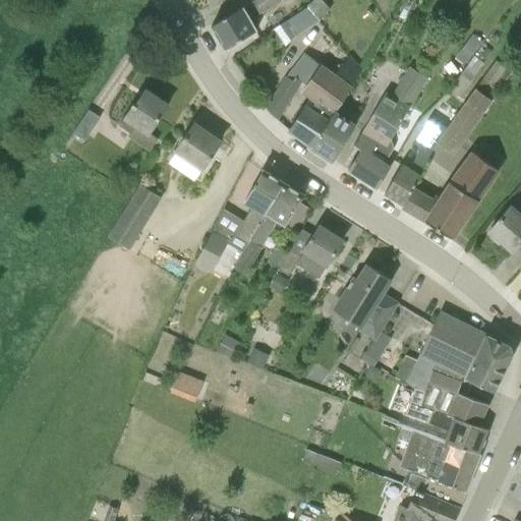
[(244,7),(212,25),(225,49),(257,31),(251,19),(263,12),(264,13),(284,0),(253,0),(243,6),(244,7)]
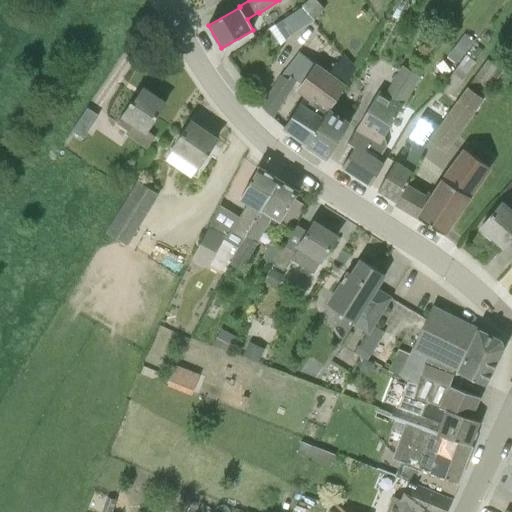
[(315,0),(310,0),(302,6),(314,20),(324,10),(315,0)]
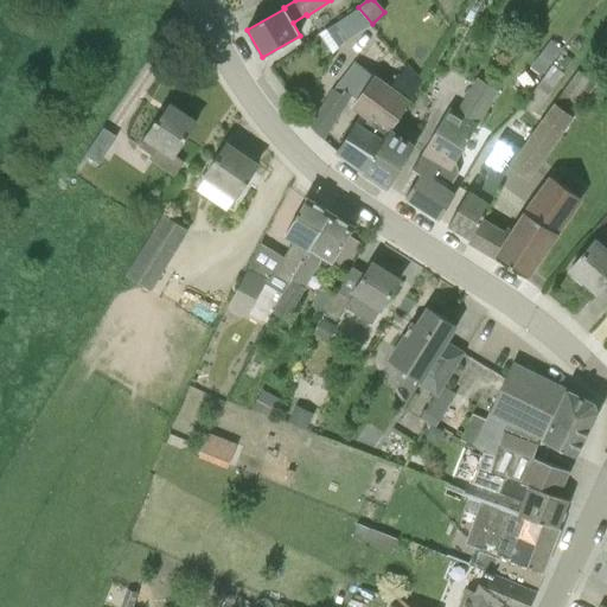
[(542,76),(562,49),(551,42),(531,69),(542,76)]
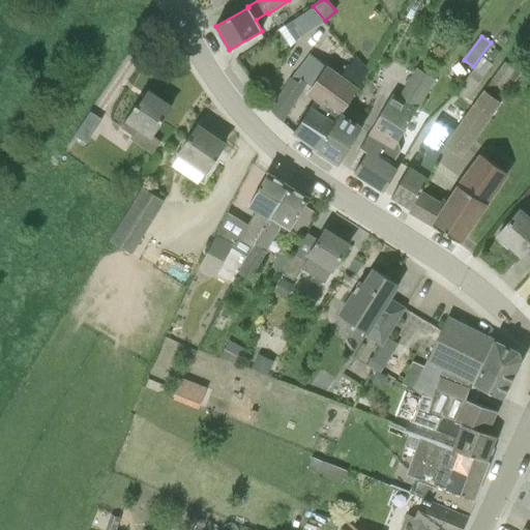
[(289,84),(272,110),(271,111),(282,121),(302,88),(307,91),(305,94),(320,106),(317,110),(311,106),(294,133),(317,149),(345,106),(346,106),(357,88),(369,70),(355,57),(341,75),(327,64),(310,54),(290,77),(287,83),(289,84)]
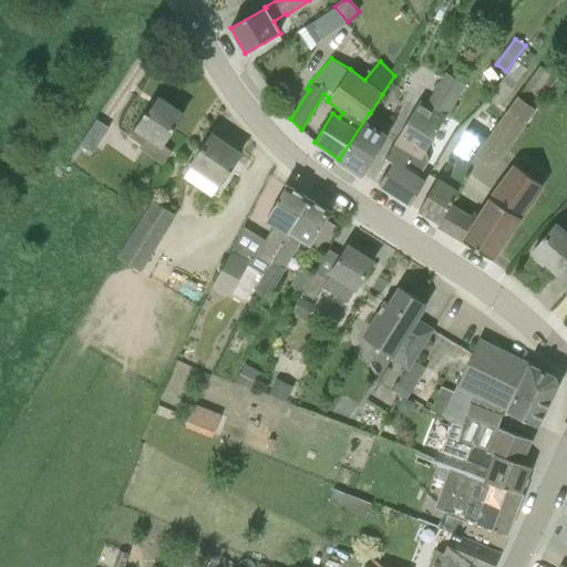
[(515,61),(490,98),(502,107),(507,100),(506,99),(527,69),(515,61)]
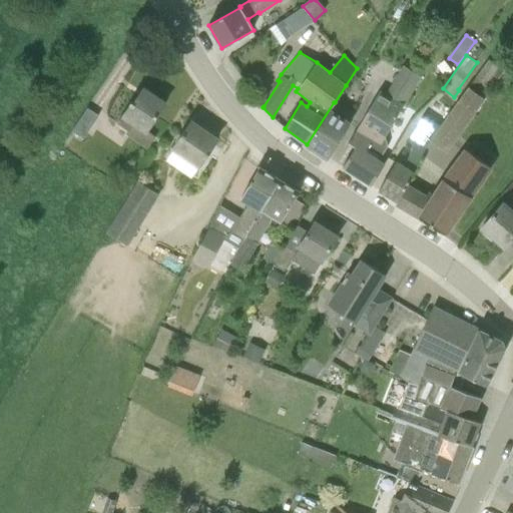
[(488,59),(468,86),(469,87),(438,130),(431,141),(446,151),(484,98),(485,98),(504,71),(488,59)]
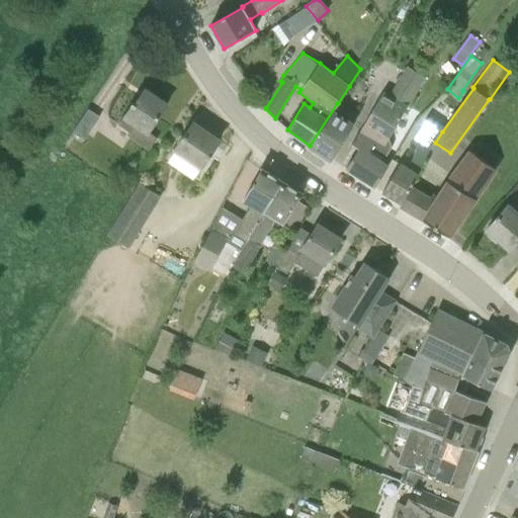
[(146,90),(136,104),(133,101),(118,123),(130,132),(127,135),(150,150),(157,139),(149,133),(168,105),(146,90)]
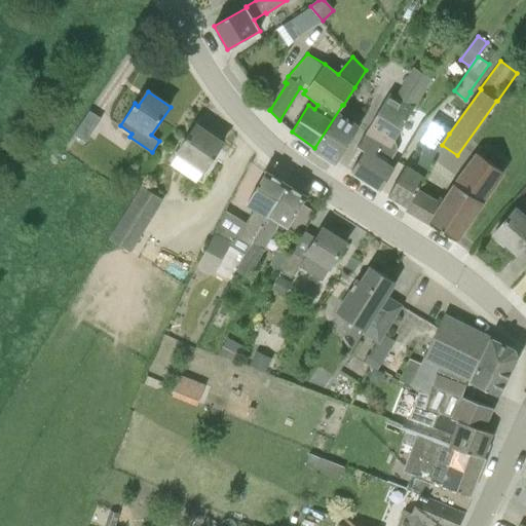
[(386,143),(396,141),(413,107),(390,92),(367,130),(386,143)]
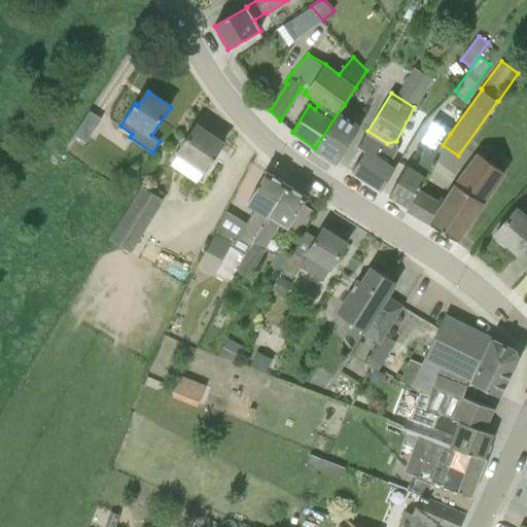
[(363,117),(344,105),(343,105),(315,148),(337,164),(360,127),(358,125),(363,117)]
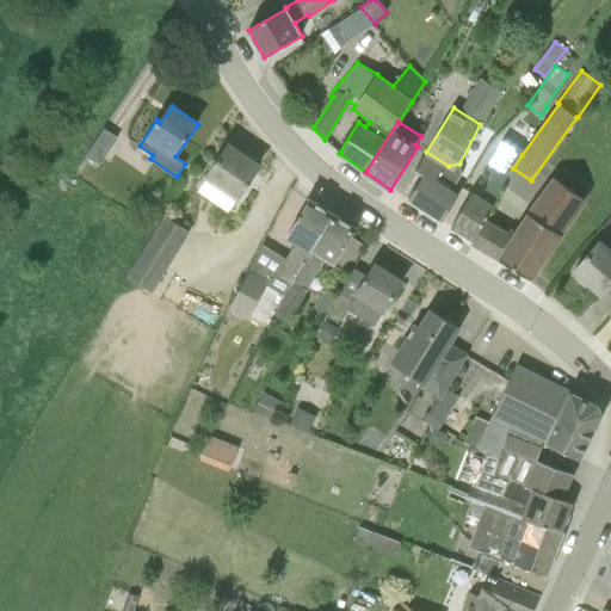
[(117,137),(104,129),(85,156),(99,166),(117,137)]
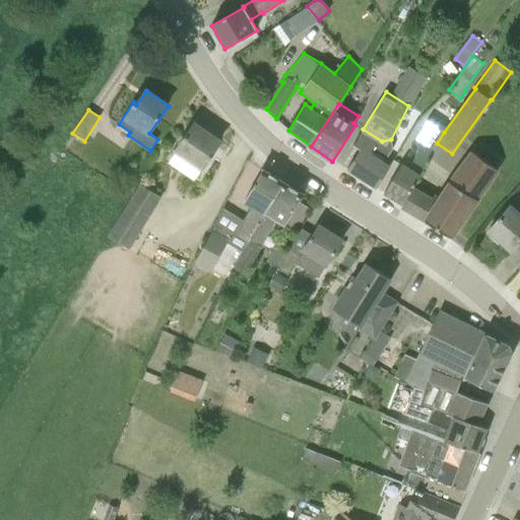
[(211,155),(221,141),(195,123),(175,152),(205,172),(214,158),(211,155)]
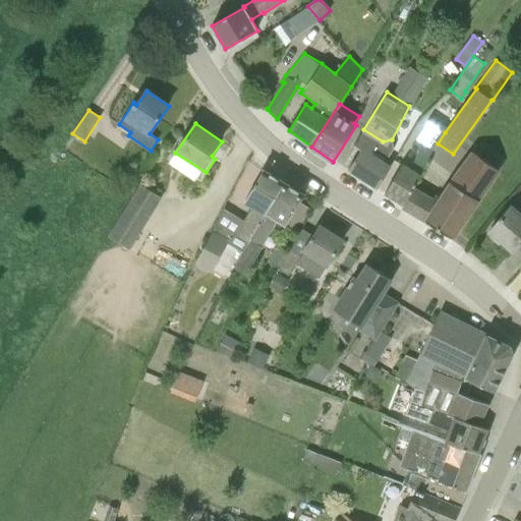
[(385,193),(404,206),(414,187),(419,176),(430,151),(436,142),(438,143),(445,132),(430,125),(419,146),(409,170),(401,165),(385,193)]
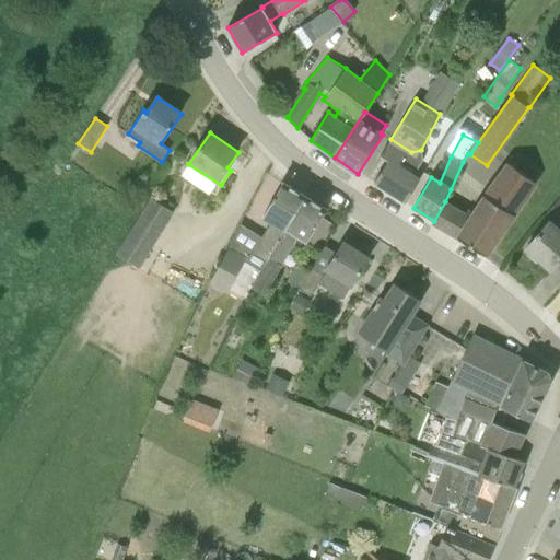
[(405,203),(406,203),(419,181),(412,176),(423,160),(421,150),(411,152),(391,139),(380,156),(387,161),(374,183),(405,203)]
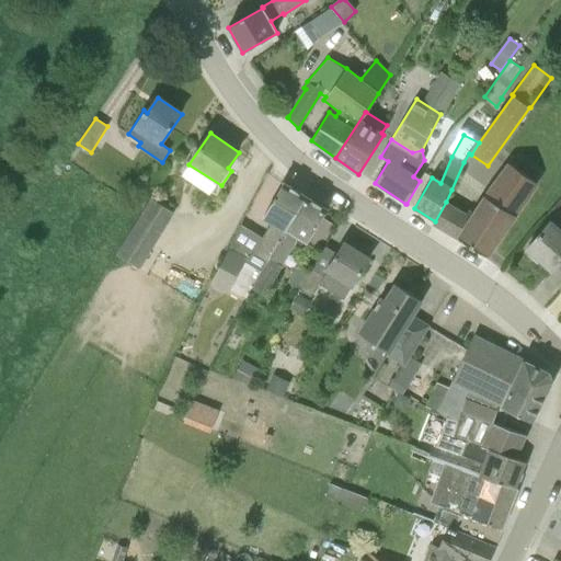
[(485,196),(472,218),(459,239),(487,255),(537,184),(510,163),(485,196)]
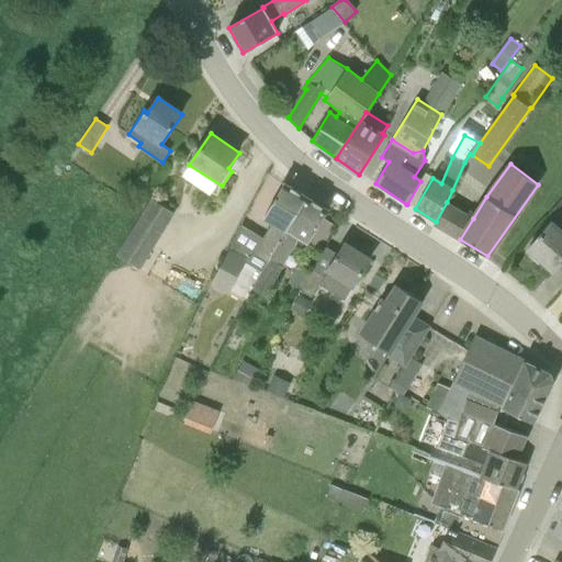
[(272,222),(262,238),(253,255),(260,259),(267,262),(306,198),(284,183),(263,216),(272,222)]
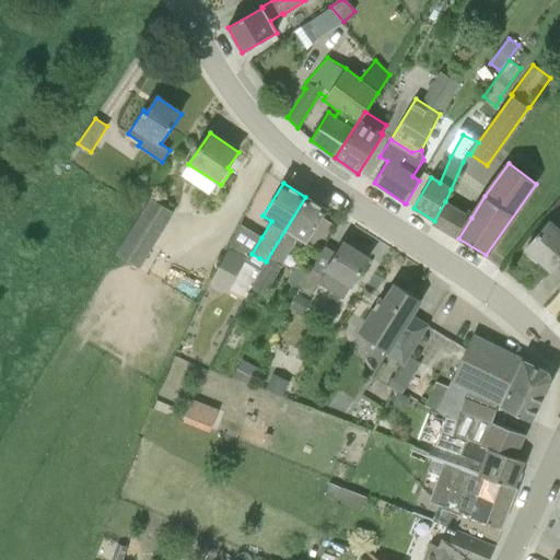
[(327,210),(305,197),(266,261),(267,263),(253,289),(264,294),(267,288),(280,266),(298,237),(306,243),(327,210)]
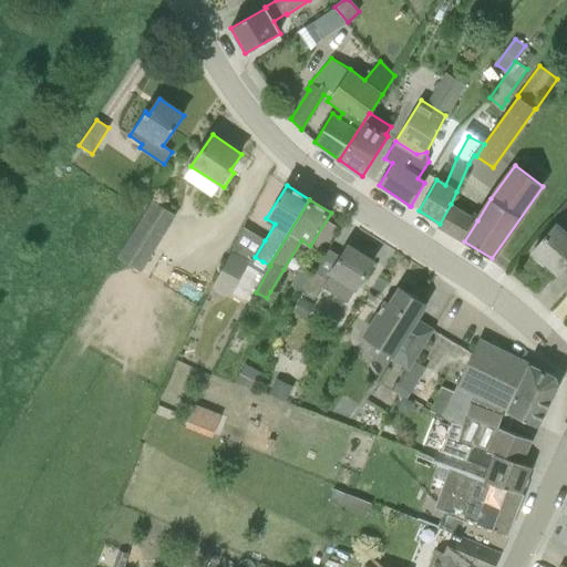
[(119,258),(141,271),(176,215),(153,202),(119,258)]
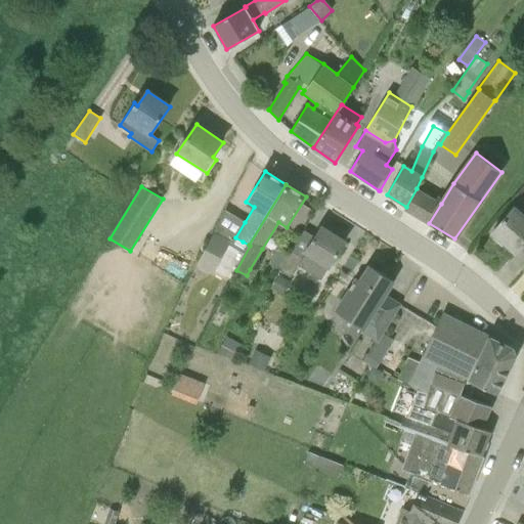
[(491,233),(515,254),(523,243),(523,214),(515,206),(491,233)]
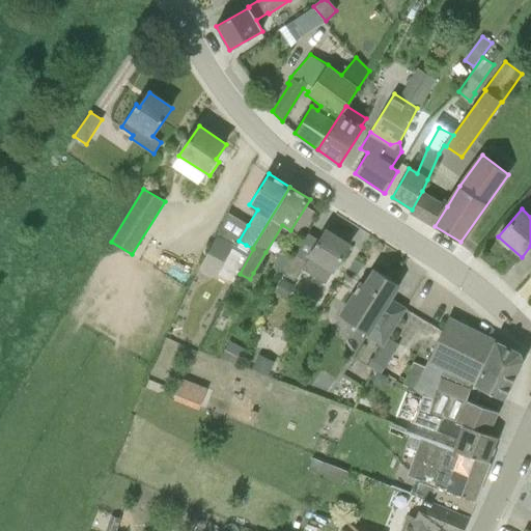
[(308,233),(296,255),(295,255),(283,273),(295,280),(302,269),(325,283),(350,245),(326,229),(319,241),(308,233)]
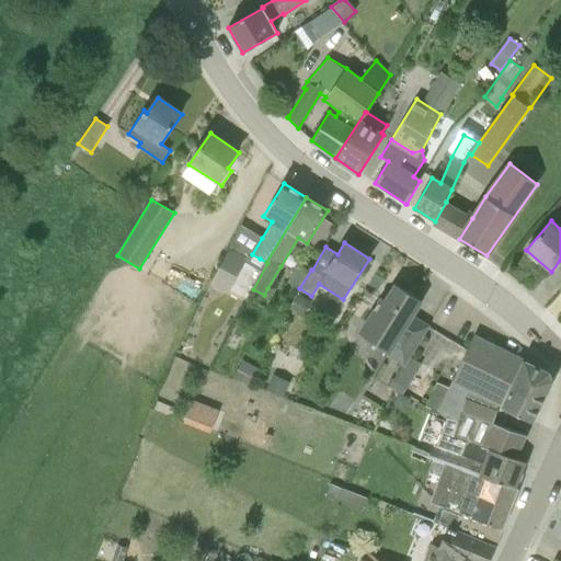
[(248,258),(229,248),(209,285),(228,295),(248,258)]
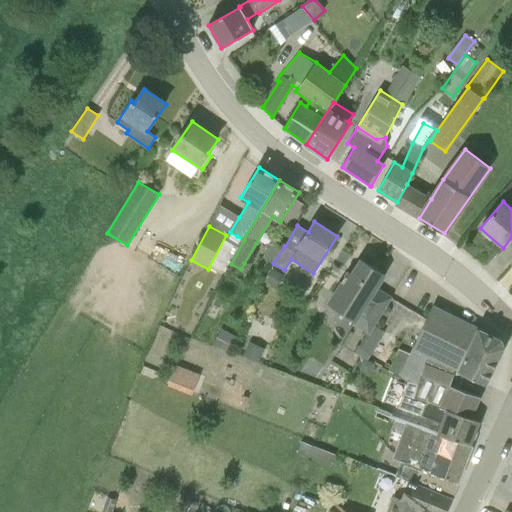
[(368,335),(391,298),(376,289),(385,275),(360,260),(351,274),(348,272),(329,302),(355,320),(352,325),(368,335)]
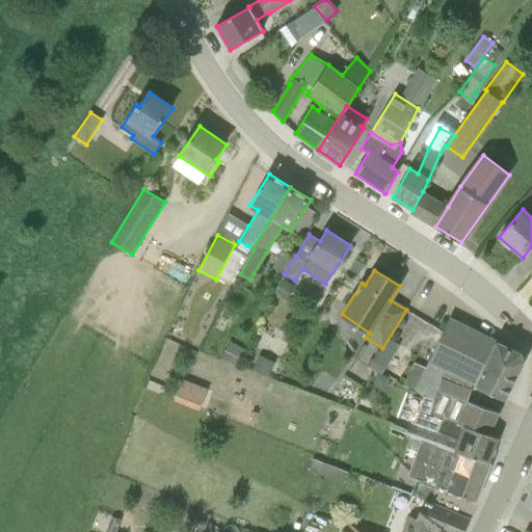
[(283,278),(274,292),(287,299),(295,287),(283,278)]
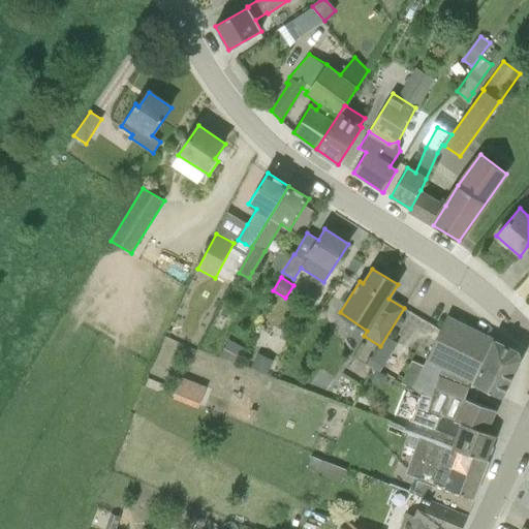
[(401,383),(421,394),(424,395),(424,394),(432,397),(439,375),(468,387),(471,379),(475,381),(474,384),(502,398),(520,360),(518,351),(446,317),(427,360),(423,365),(411,360),(401,383)]
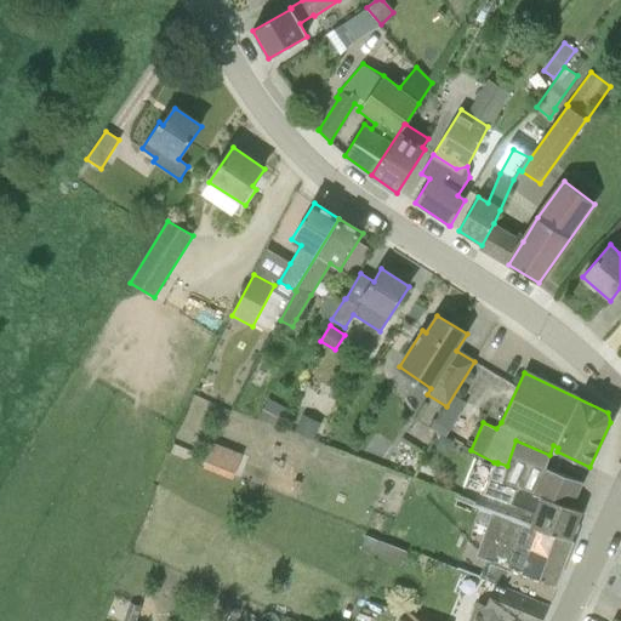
[(436,423),(449,432),(457,419),(444,410),(436,423)]
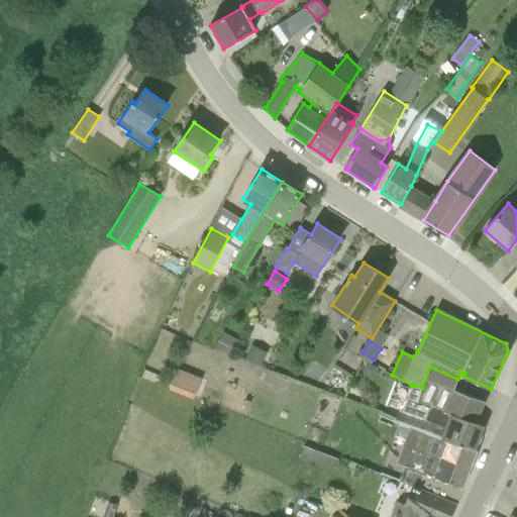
[(231,357),(232,356),(235,349),(224,344),(220,352),(231,357)]
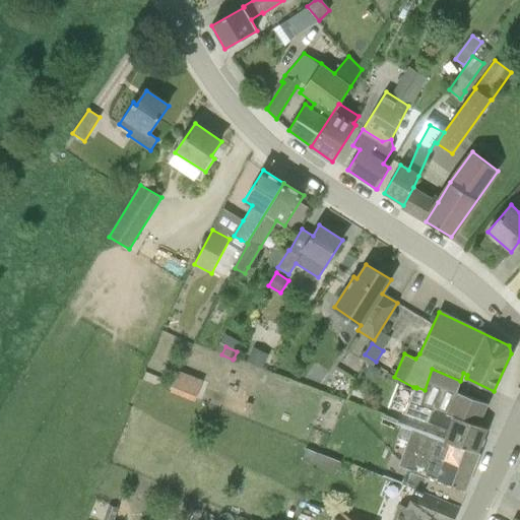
[(253,346),(246,362),(261,369),(268,353),(253,346)]
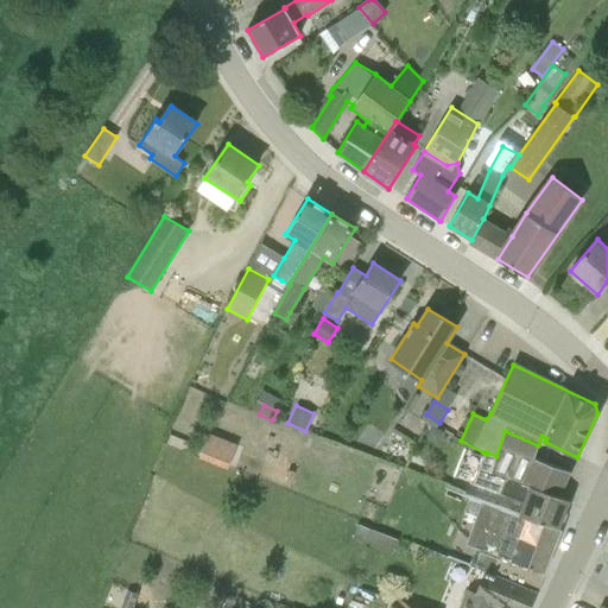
[(426,437),(434,441),(441,439),(444,432),(432,426),(426,437)]
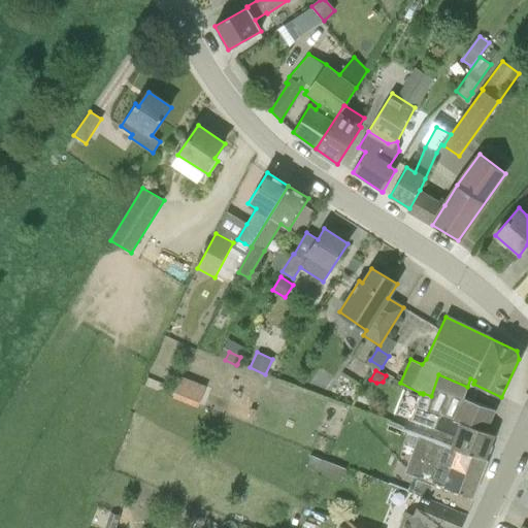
[(410,419),(435,428),(456,435),(452,447),(488,459),(492,448),(491,444),(494,435),(485,431),(495,410),(464,398),(467,387),(438,374),(431,396),(423,393),(423,394),(420,393),(410,419)]
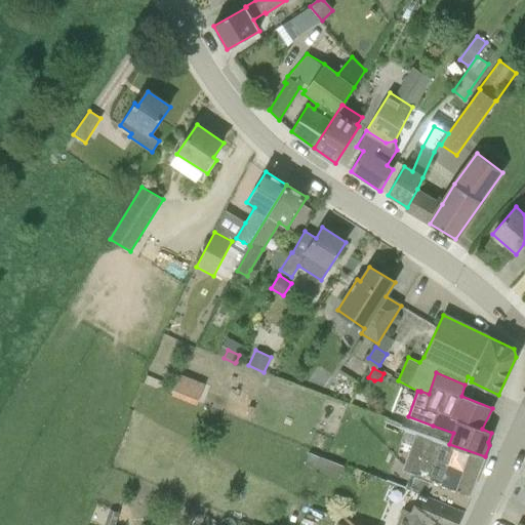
[(176,385),(172,395),(196,405),(200,395),(176,385)]
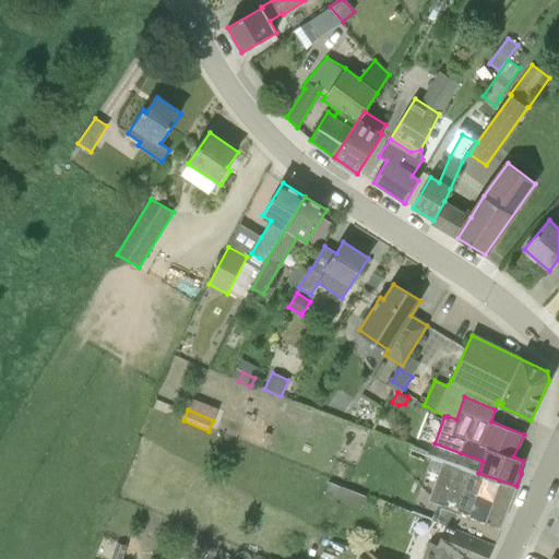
[(494,545),(516,486),(478,473),(425,453),(417,476),(466,494),(468,488),(479,492),(473,510),(468,509),(466,514),(461,512),(455,530),(492,545),(494,545)]
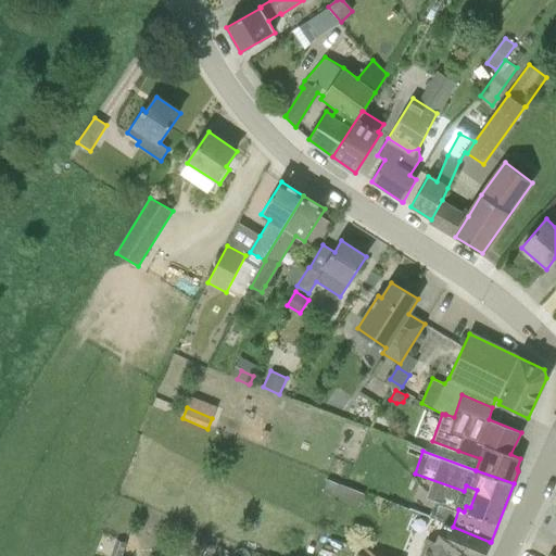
[(336,497),(341,484),(328,480),(323,492),(336,497)]
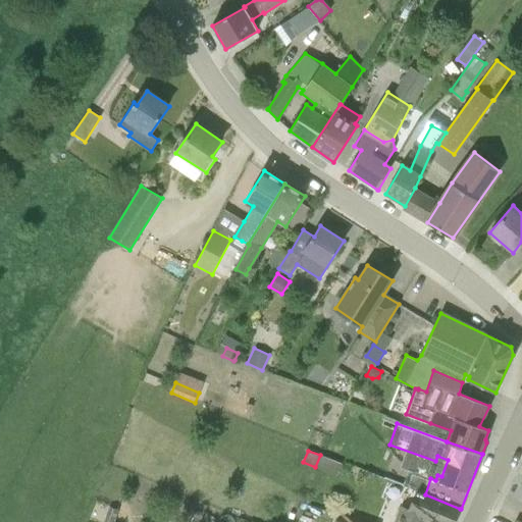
[(432,521),(454,521),(460,509),(425,494),(417,491),(409,511),(402,508),(395,521),(423,521),(425,519),(432,521)]
